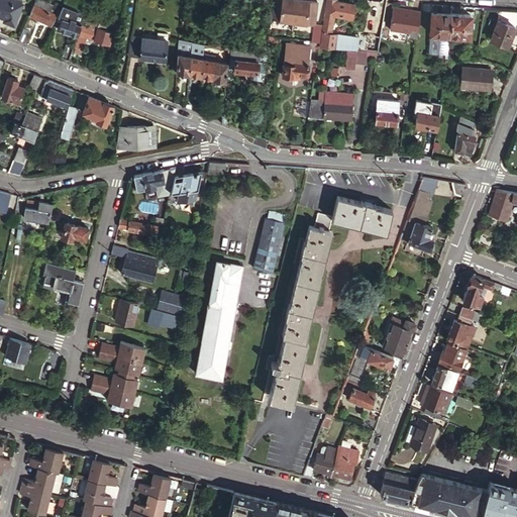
[(13,0),(0,0),(0,16),(4,18),(3,20),(14,25),(23,3),(13,0)]
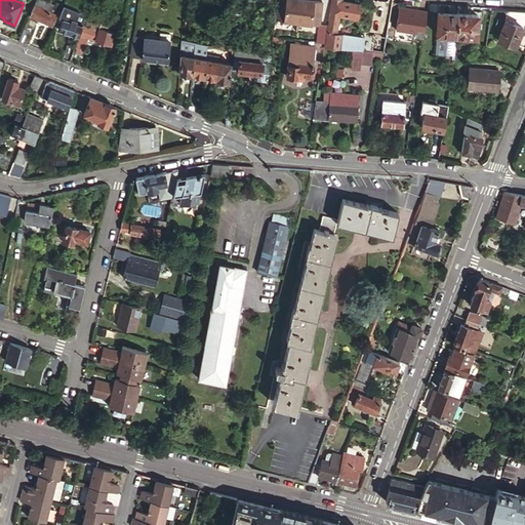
[(64,6),(47,0),(37,0),(30,17),(50,27),(55,15),(51,13),(53,7),(62,10),(64,6)]
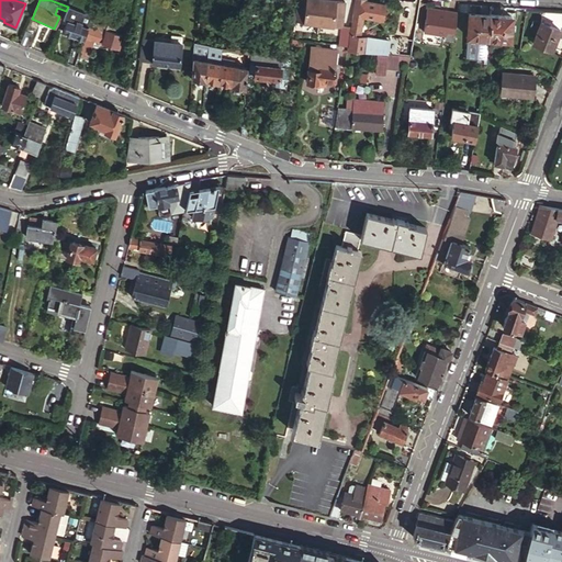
[(295,0),(294,22),(340,26),(344,1),(329,0),(295,0)]
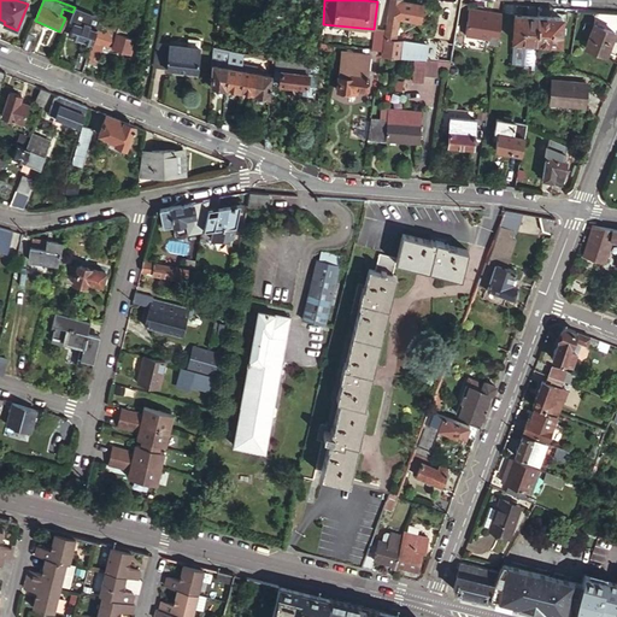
[(399,0),(387,0),(383,30),(381,51),(380,53),(412,58),(424,60),(427,41),(416,40),(416,46),(415,46),(401,45),(401,41),(394,40),(398,18),(418,22),(422,5),(400,1),(399,0)]
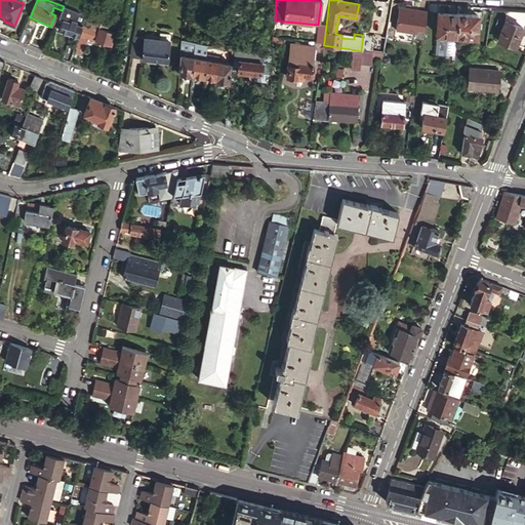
[(77,11),(64,6),(62,10),(75,15),(77,11)]
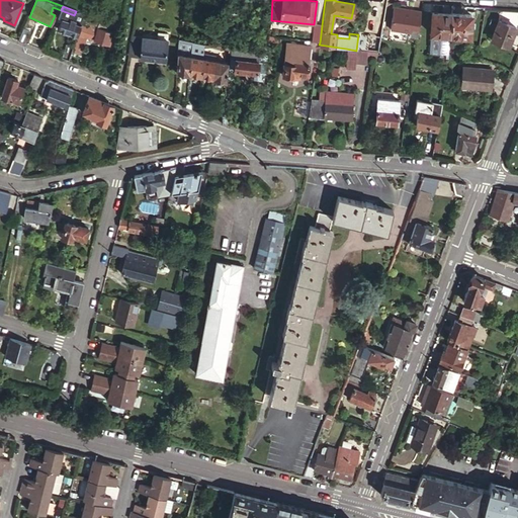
[(418,39),(422,13),(394,9),(391,31),(410,33),(409,38),(418,39)]
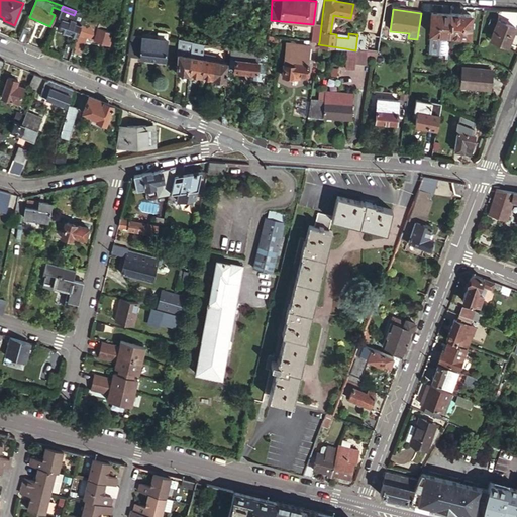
[(430,34),(449,35),(450,14),(431,13),(430,34)]
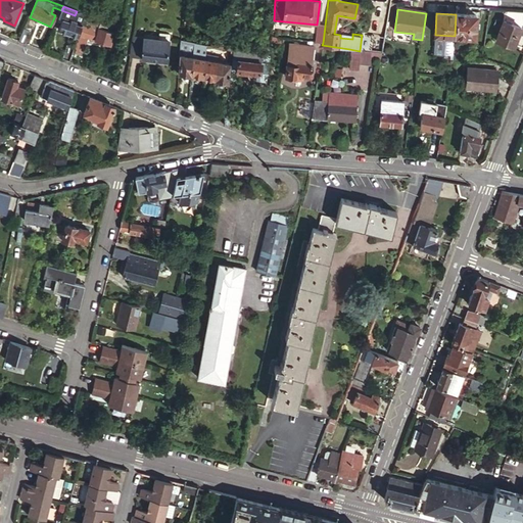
[(456,14),(455,36),(474,37),(476,16),(456,14)]
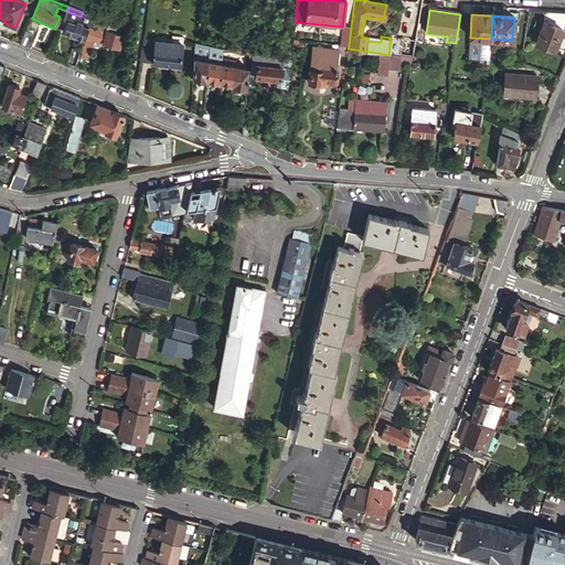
[(84,40),(92,20),(84,17),(82,23),(76,21),(75,24),(66,21),(63,32),(84,40)]
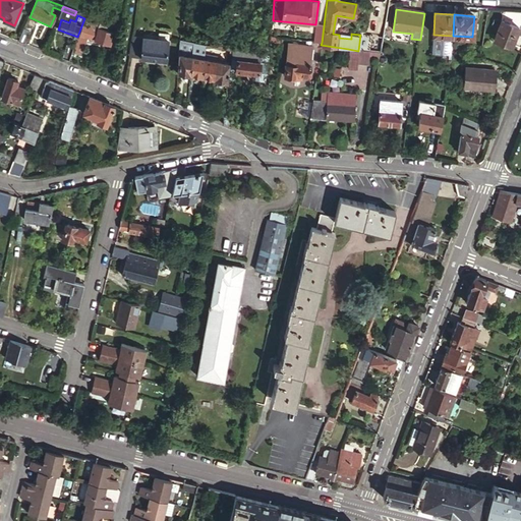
[(110,44),(115,33),(109,30),(112,23),(103,20),(96,39),(110,44)]
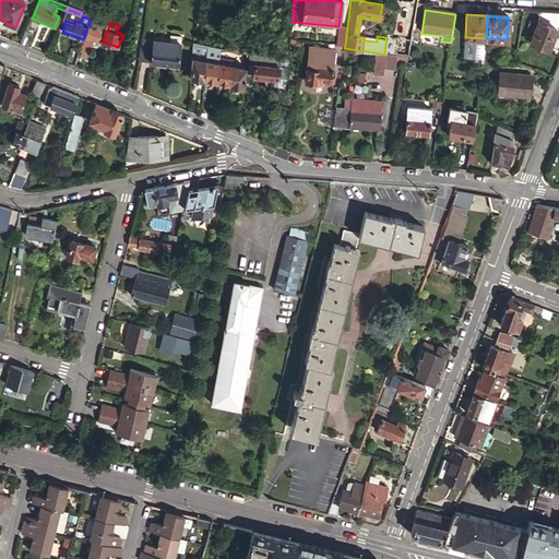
[(548,49),(556,28),(538,22),(530,42),(548,49)]
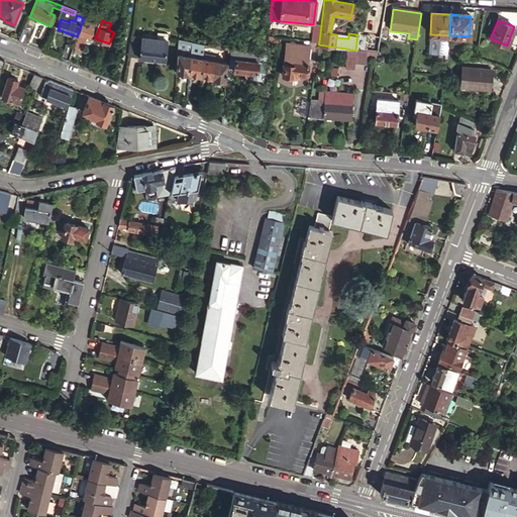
[(319,42),(321,25),(313,24),(311,41),(319,42)]
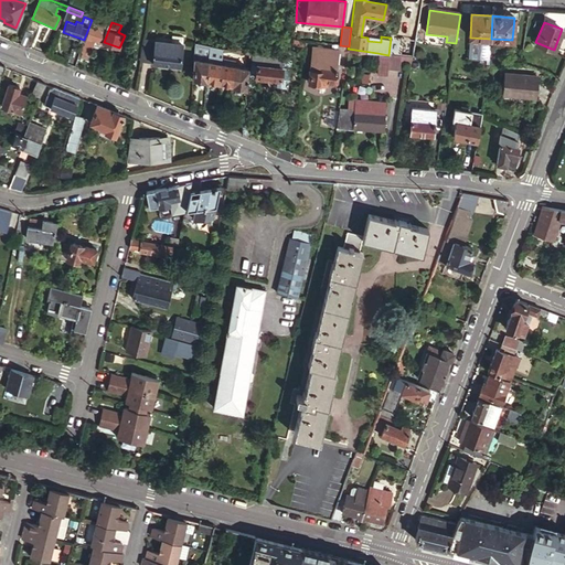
[(103,44),(106,33),(92,28),(83,51),(94,54),(98,42),(103,44)]
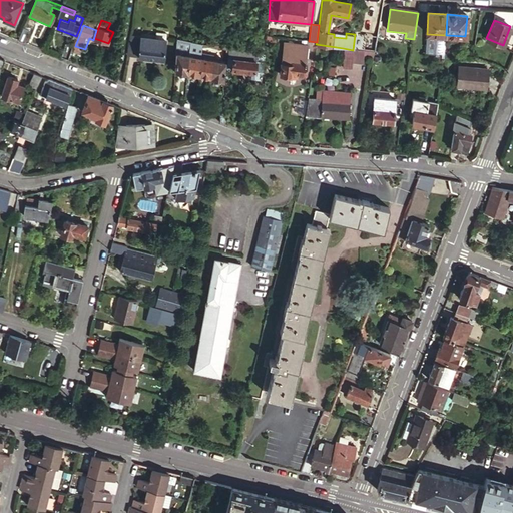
[(425,52),(445,54),(446,35),(427,34),(425,52)]
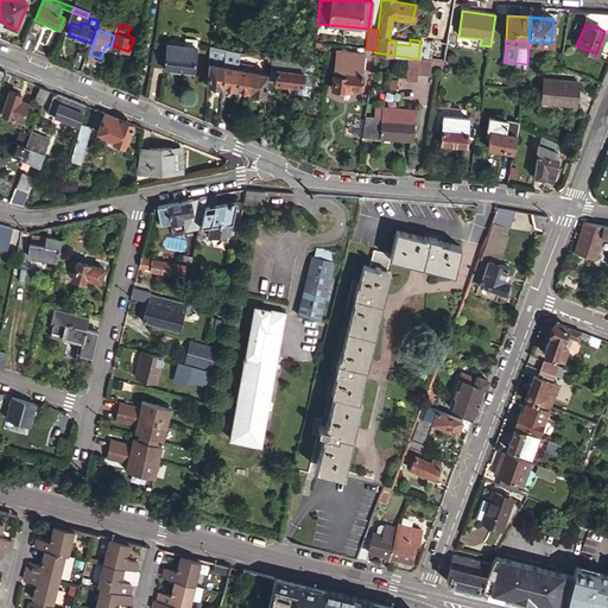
[(158,42),(154,51),(165,54),(164,67),(194,71),(196,48),(158,42)]
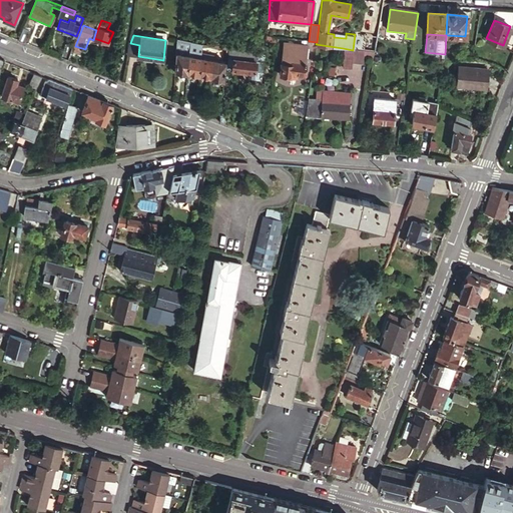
[(191,42),(177,40),(177,47),(190,49),(191,42)]
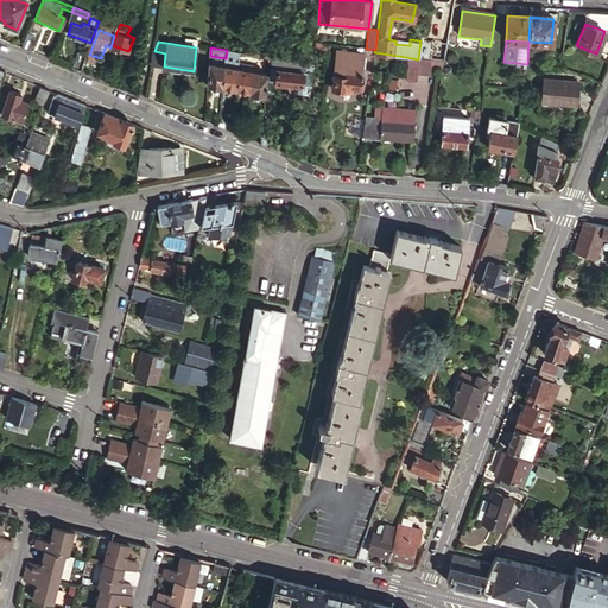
[(240,61),(240,54),(227,50),(226,58),(240,61)]
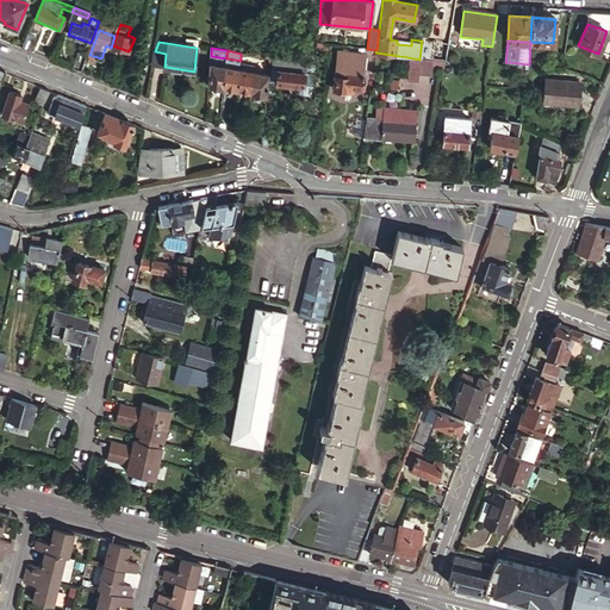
[(166,54),(155,51),(154,66),(165,67),(166,54)]
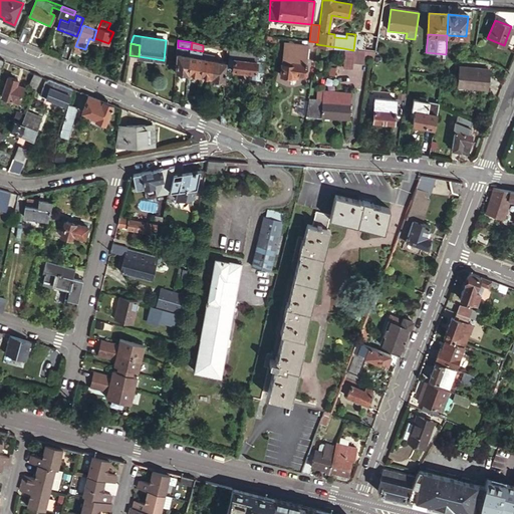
[(305,74),(308,45),(283,43),(280,75),(283,75),(283,76),(290,77),(290,76),(296,76),(296,74),(305,74)]
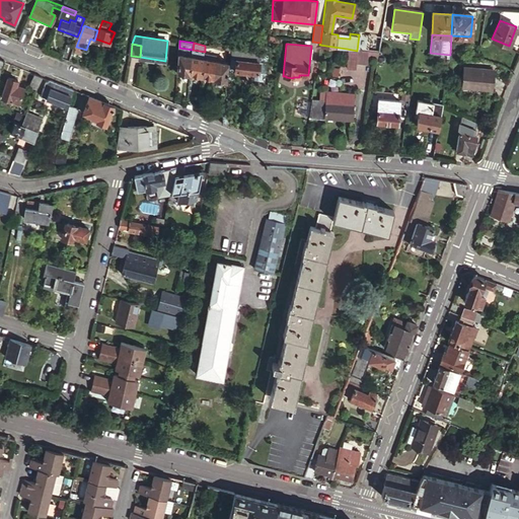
[(264,80),(267,56),(231,51),(227,79),(235,80),(236,72),(244,73),(244,71),(255,72),(254,79),(264,80)]
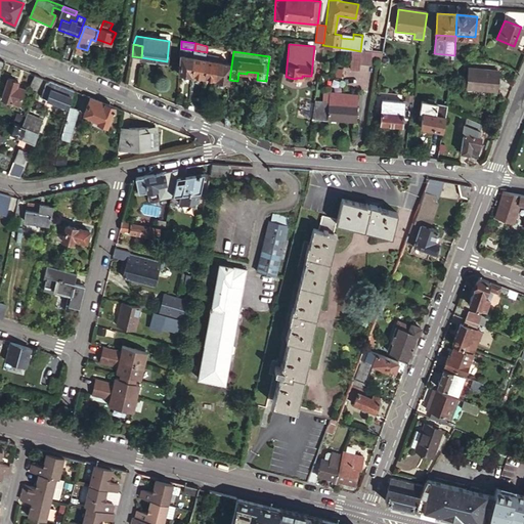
[(191,76),(193,57),(180,56),(179,74),(191,76)]
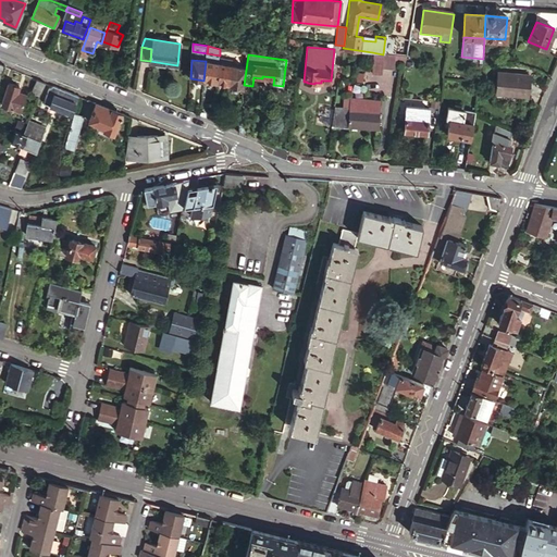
[(217,83),(219,63),(206,61),(203,81),(217,83)]
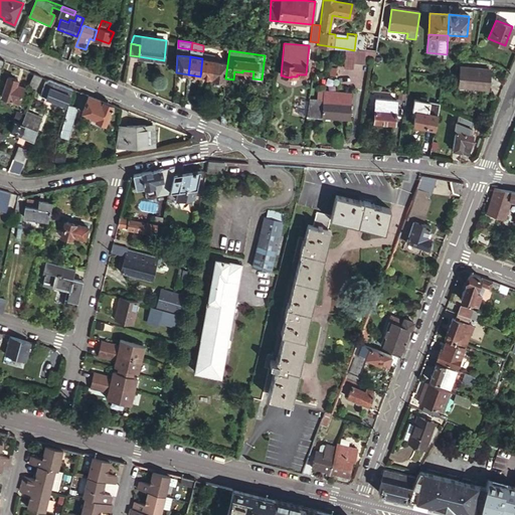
[(212,77),(214,60),(202,58),(200,76),(212,77)]
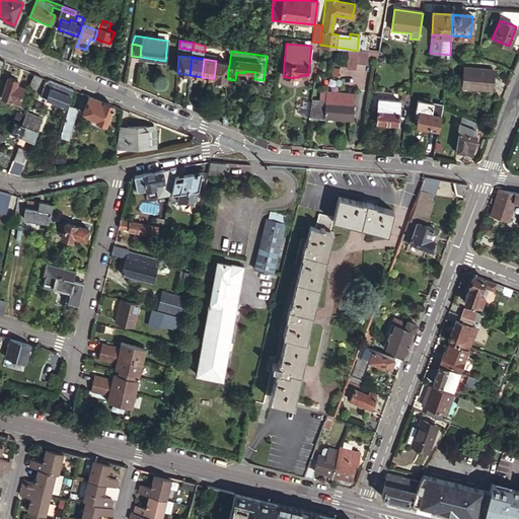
[(226,80),(228,63),(216,61),(214,78),(226,80)]
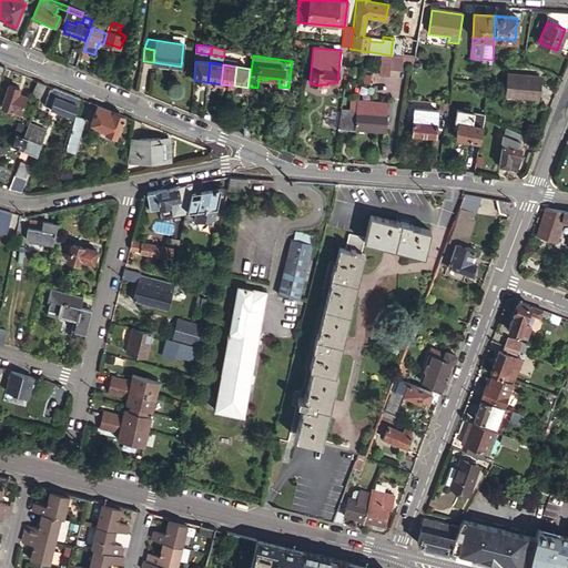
[(538,97),(540,77),(507,73),(506,94),(538,97)]
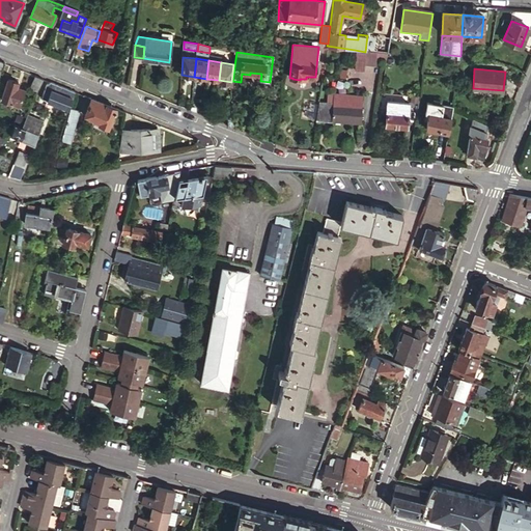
[(43,79),(35,76),(30,88),(37,91),(43,79)]
